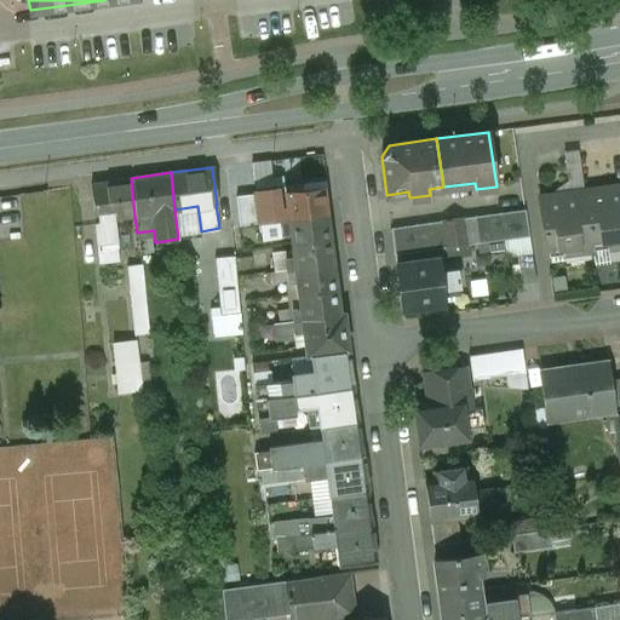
[(131,178),(91,184),(95,222),(113,219),(135,216),(131,178)]
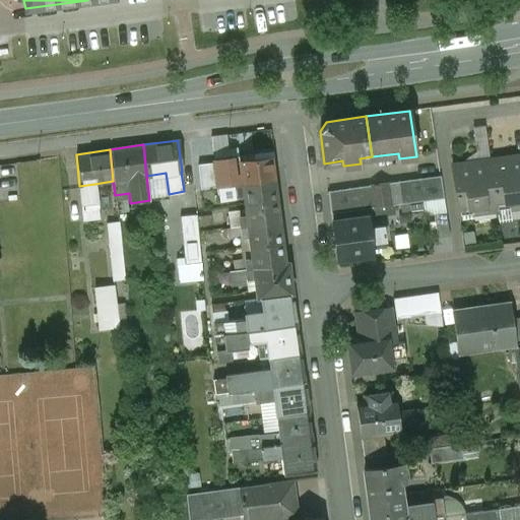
[(238,155),(213,157),(214,163),(216,186),(242,184),(239,163),(238,155)]
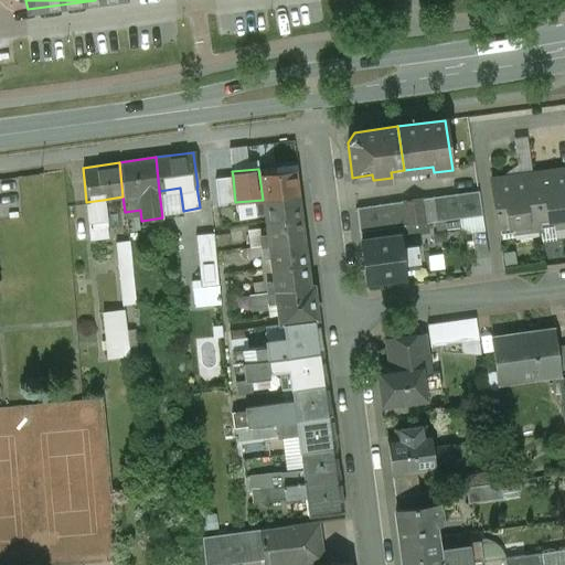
[(564,169),(531,174),(539,228),(564,224),(564,169)]
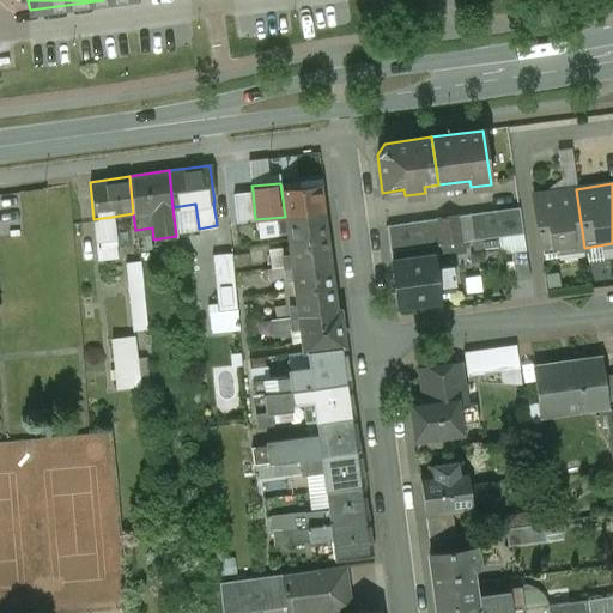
[(320,187),(281,192),(285,217),(323,212),(320,187)]
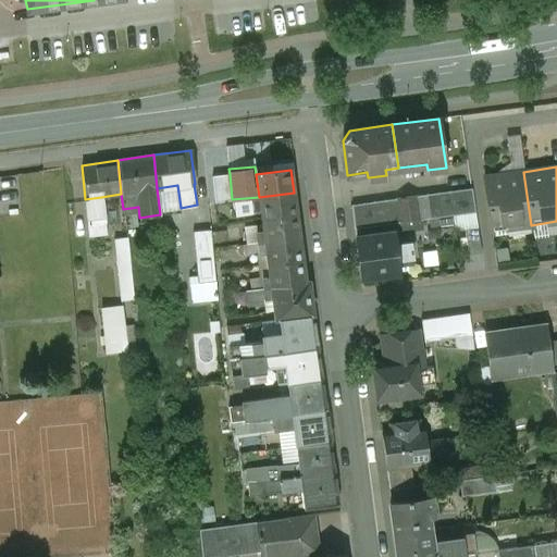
[(367,172),(347,175),(348,186),(370,184),(369,177),(368,177),(367,172)]
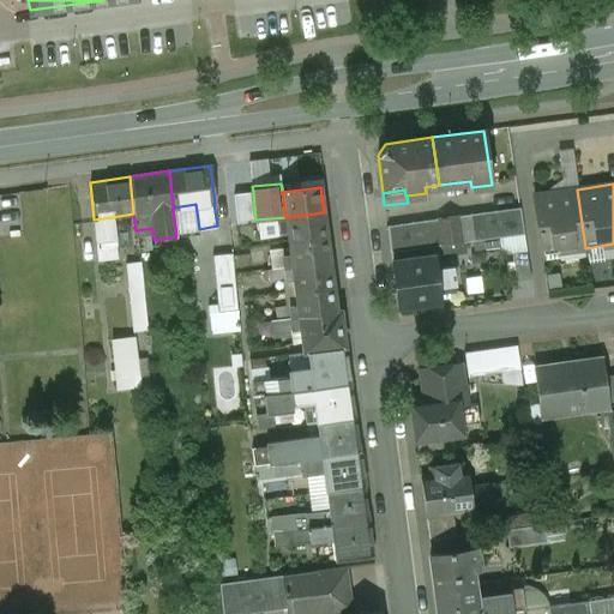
[(577,190),(533,196),(541,254),(585,248),(577,190)]
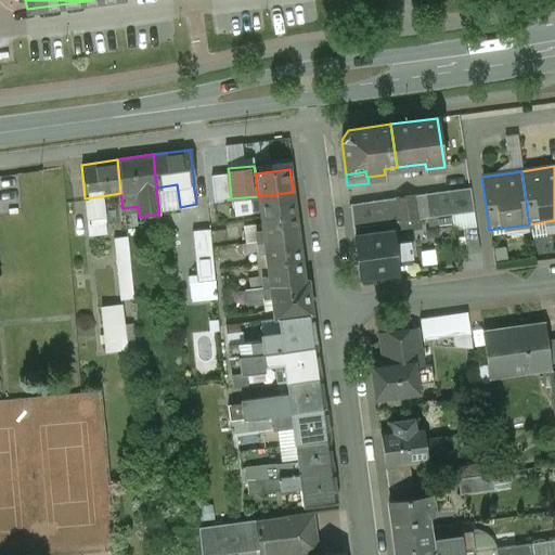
[(229,173),(210,176),(214,202),(231,198),(229,173)]
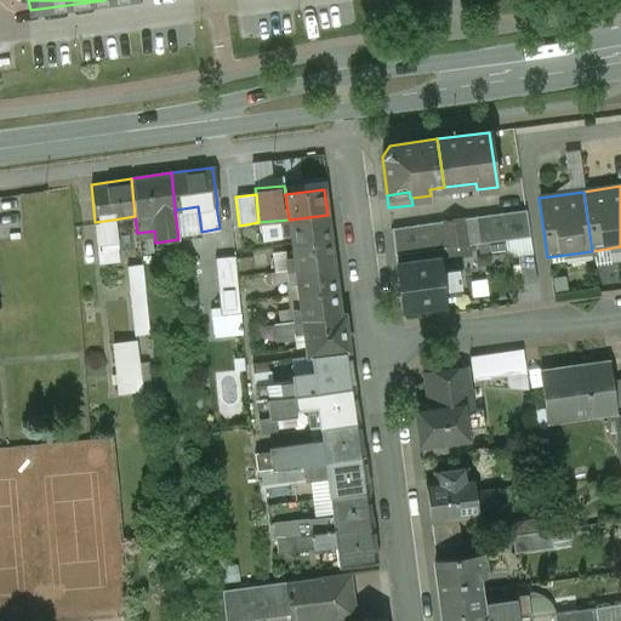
[(524,210),(462,218),(466,245),(468,244),(477,243),(505,240),(528,237),(524,210)]
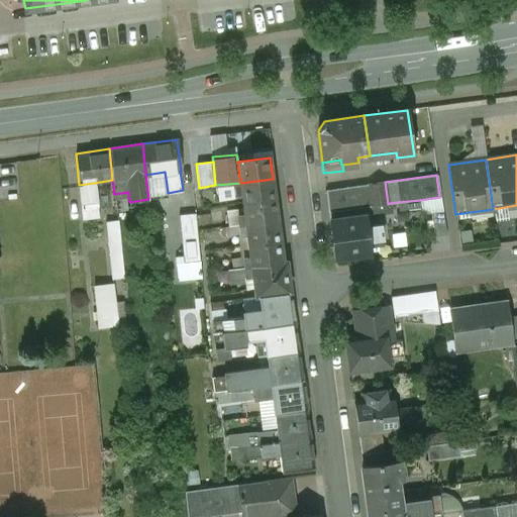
[(273,179),(240,183),(241,193),(242,203),(275,199),(273,179)]
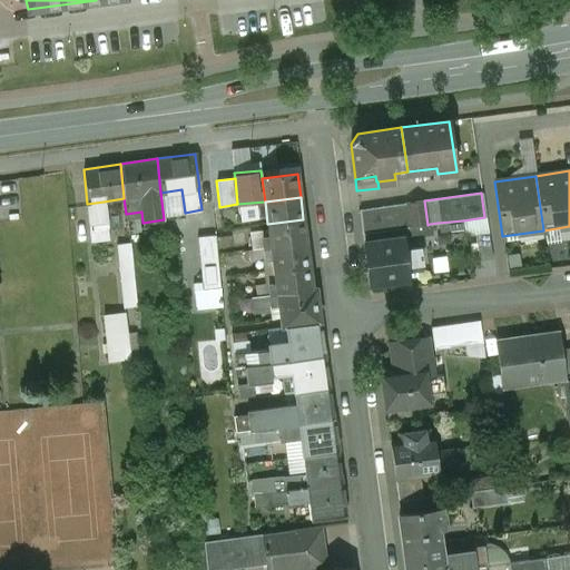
[(424,200),(404,204),(408,227),(428,225),(424,200)]
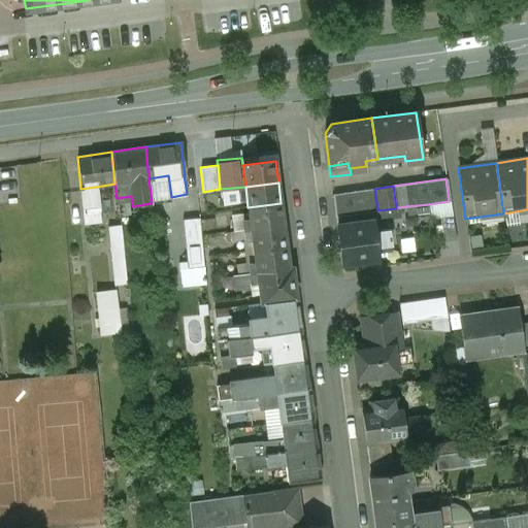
[(96,187),(80,189),(83,211),(99,209),(98,199),(103,199),(101,190),(97,191),(96,187)]
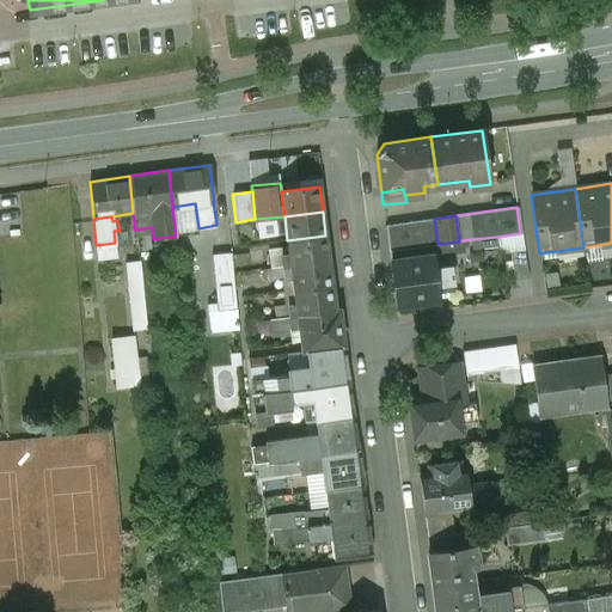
[(285,216),(255,219),(256,234),(280,232),(279,230),(286,228),(285,216)]
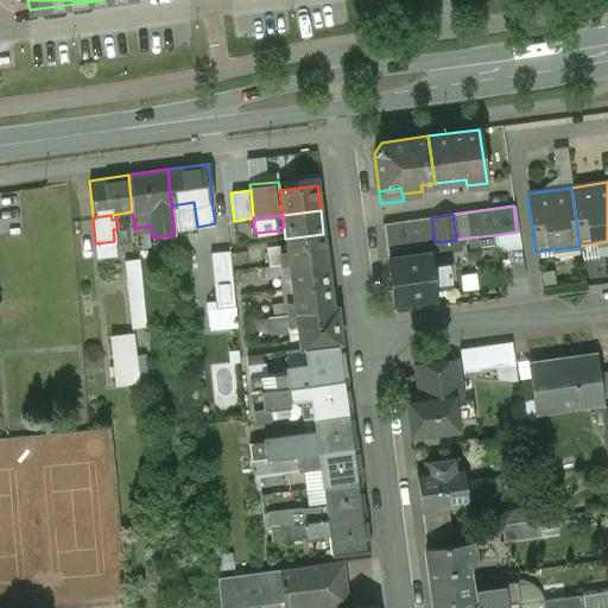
[(431,217),(382,223),(386,249),(387,249),(435,242),(431,217)]
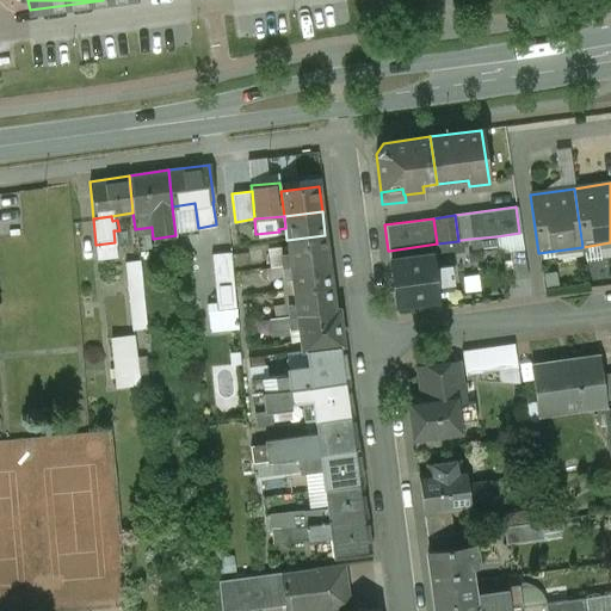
[(325,235),(287,240),(289,253),(290,265),(328,260),(325,235)]
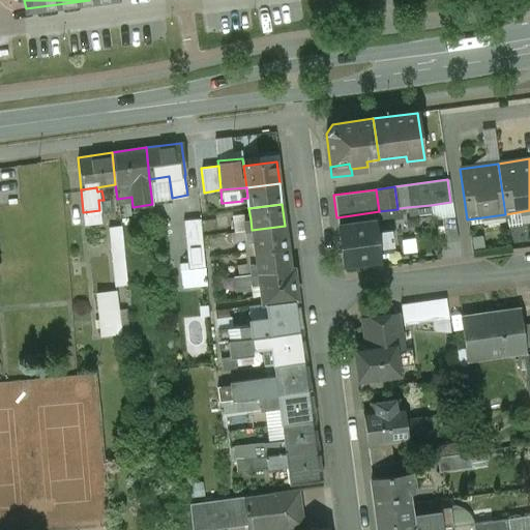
[(431,205),(407,207),(408,215),(432,212),(431,205)]
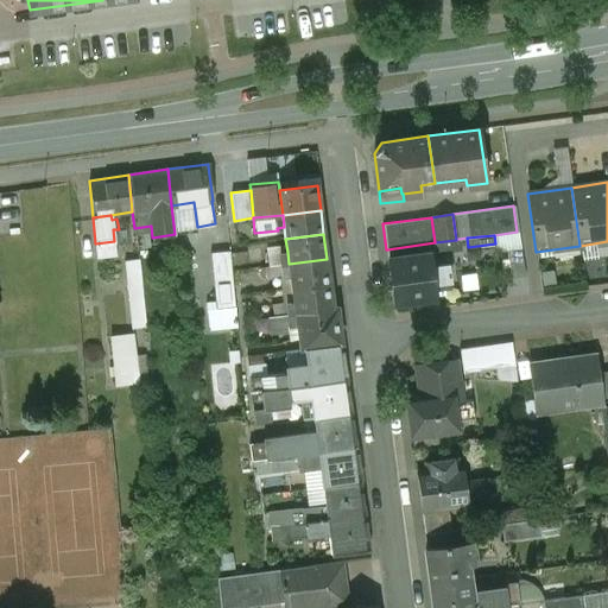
[(435,242),(387,249),(388,260),(430,254),(430,255),(460,251),(458,239),(456,240),(435,242)]
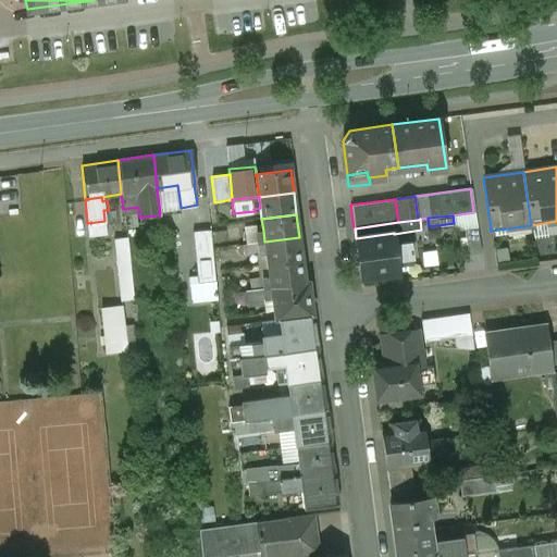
[(478,227),(465,230),(469,256),(482,254),(478,227)]
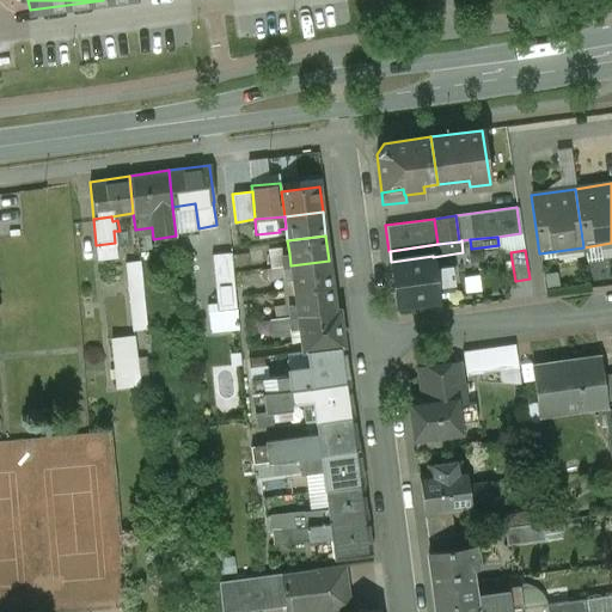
[(231,254),(210,256),(218,323),(237,322),(231,254)]
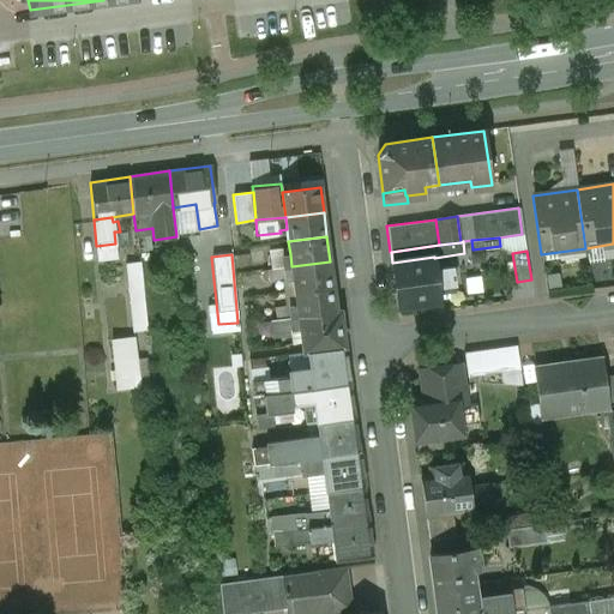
[(290,254),(282,256),(283,268),(292,266),(290,254)]
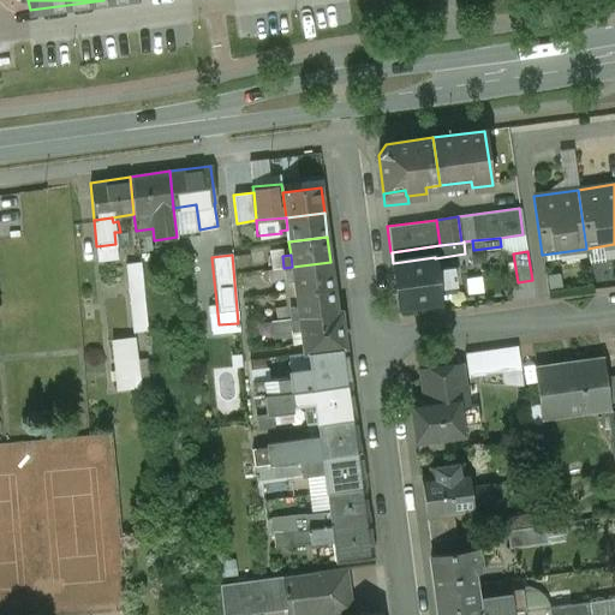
[(393,263),(392,263),(398,306),(441,300),(441,299),(436,267),(435,258),(435,257),(393,263)]
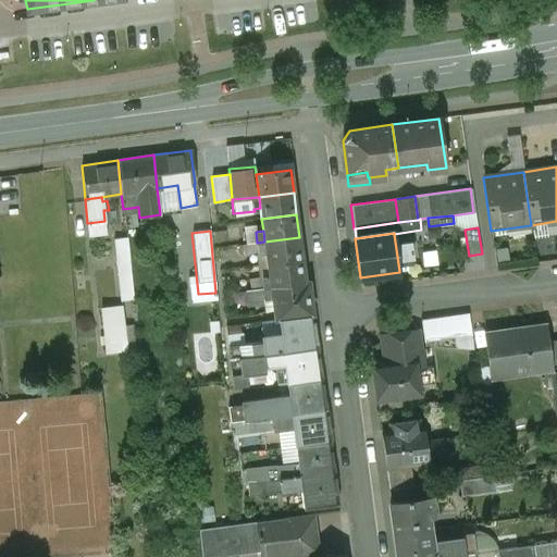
[(299,237),(264,242),(265,252),(268,264),(302,260),(299,237)]
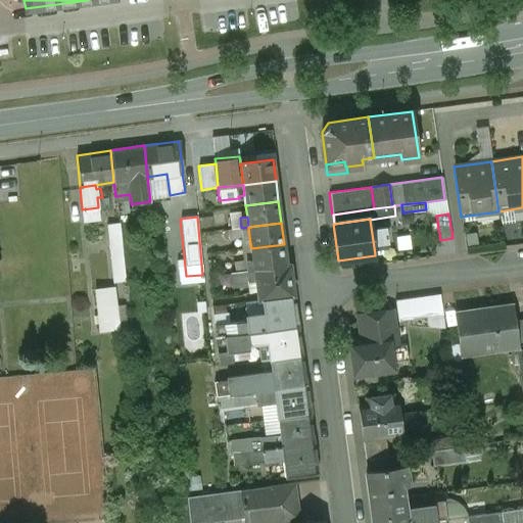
[(384,226),(371,227),(375,254),(381,253),(381,248),(387,247),(384,226)]
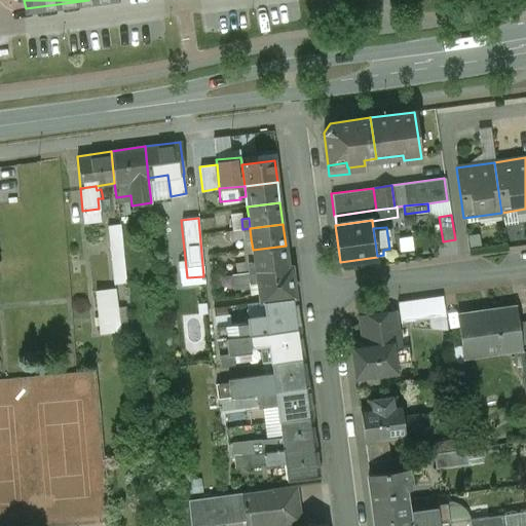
[(242,229),(231,230),(232,240),(251,238),(250,228),(242,229)]
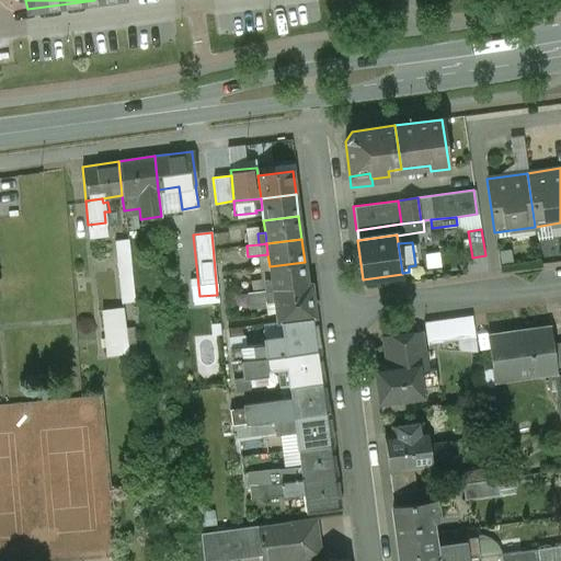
[(128,248),(104,251),(106,271),(98,272),(99,282),(110,281),(110,283),(125,281),(125,279),(132,278),(128,248)]
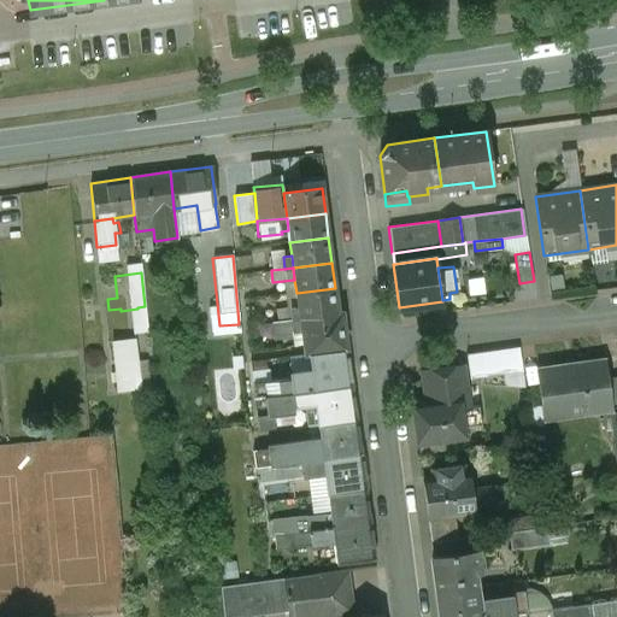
[(335,288),(297,293),(298,306),(300,319),(339,315),(335,288)]
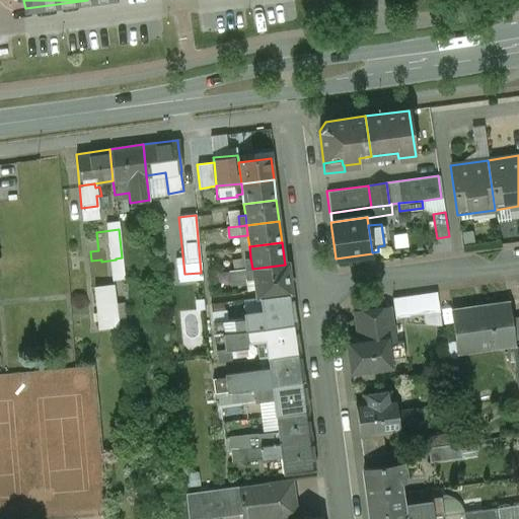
[(250,257),(243,258),(245,269),(252,269),(250,257)]
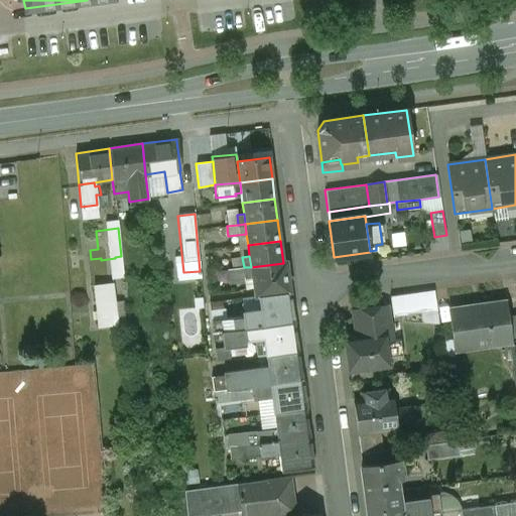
[(244,267),(242,257),(232,258),(233,268),(244,267)]
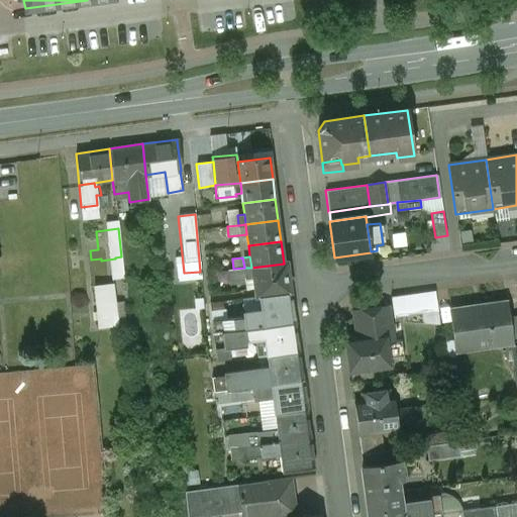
[(284,264),(251,268),(252,278),(253,289),(290,285),(287,264),(284,264)]
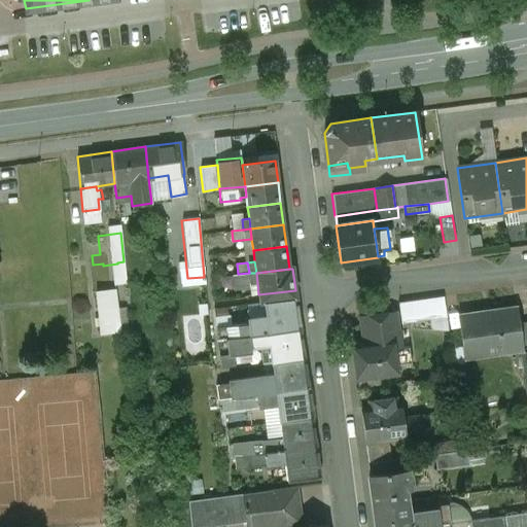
[(249,273),(238,274),(239,284),(250,283),(249,273)]
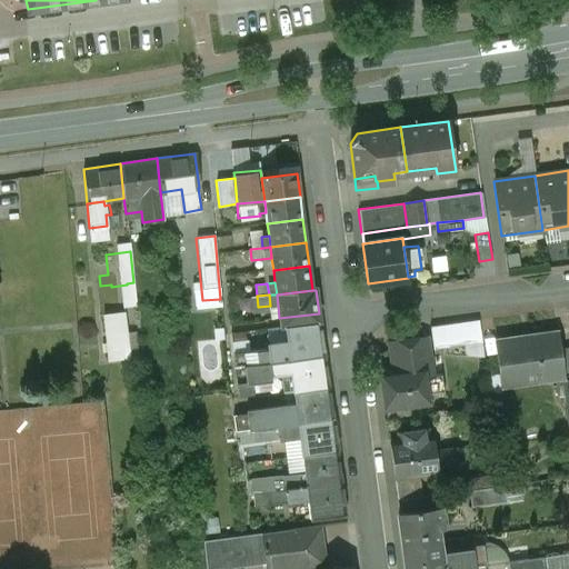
[(278,306),(277,295),(269,295),(270,306),(278,306)]
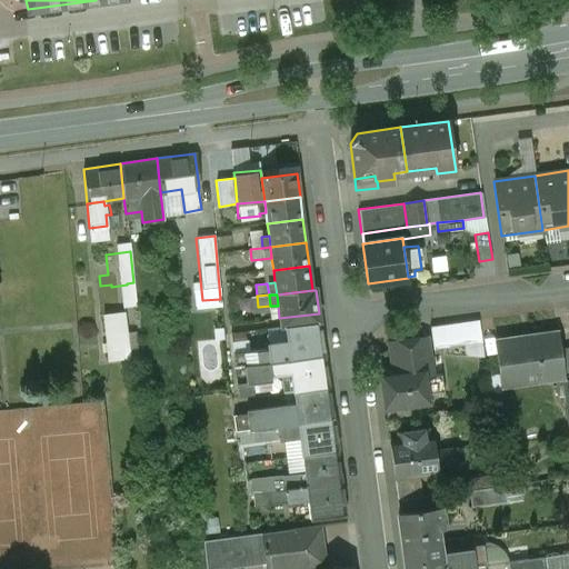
[(125,312),(105,315),(109,360),(129,358),(125,312)]
